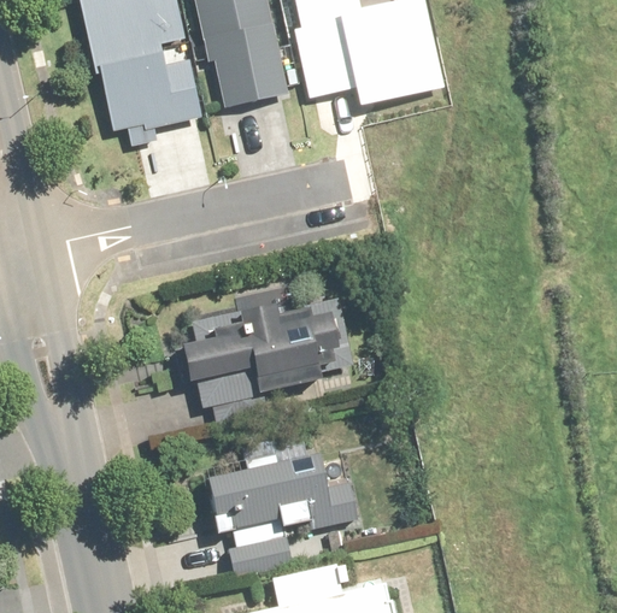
[(204,115),(175,0),(80,0),(118,149),(130,147),(127,135),(204,115)]
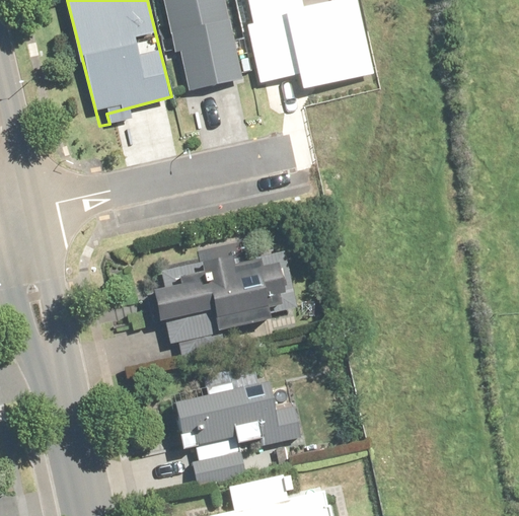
[(243,78),(224,0),(163,0),(184,91),(243,78)]
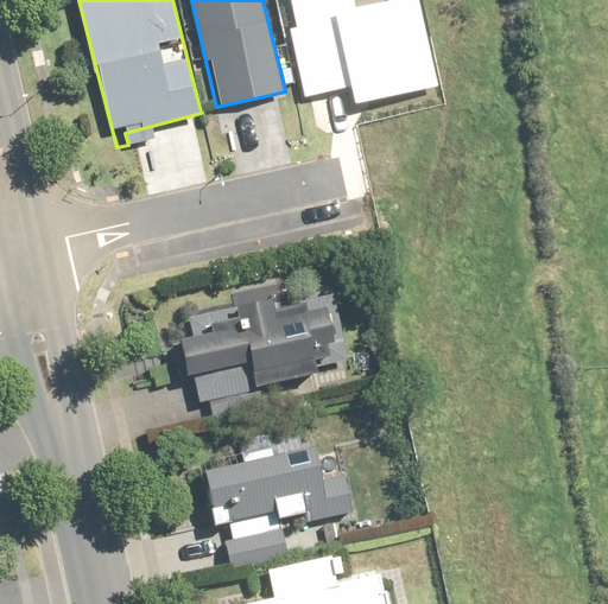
[(329,326),(316,275),(249,292),(253,304),(189,319),(192,335),(179,338),(196,402),(317,372),(306,332),(329,326)]
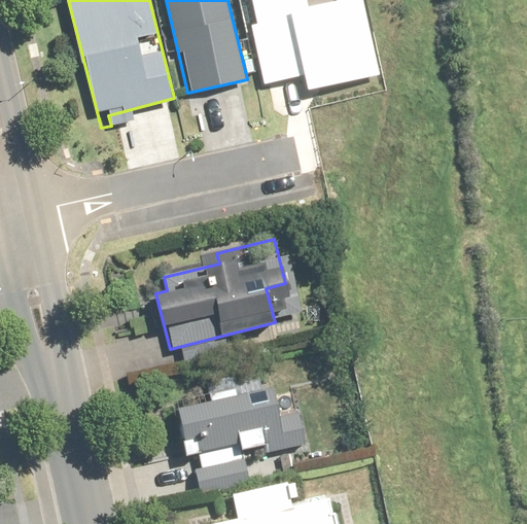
[(176,409),(184,459),(195,457),(200,487),(252,478),(248,454),(306,445),(301,414),(277,418),(271,382),(211,392),(213,403),(176,409)]
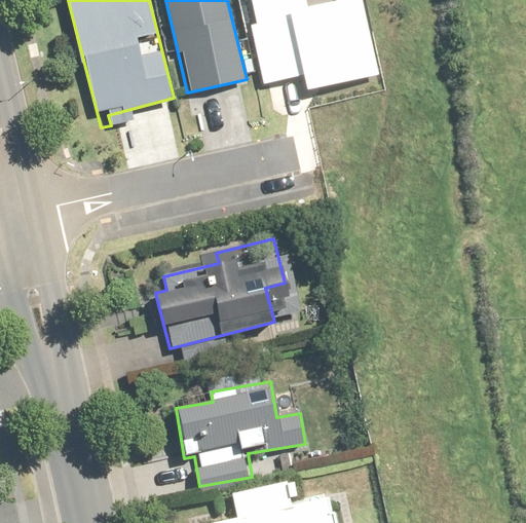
[(279,508),(274,484),(233,492),(238,518),(212,522),(333,522),(328,497),(279,508)]
